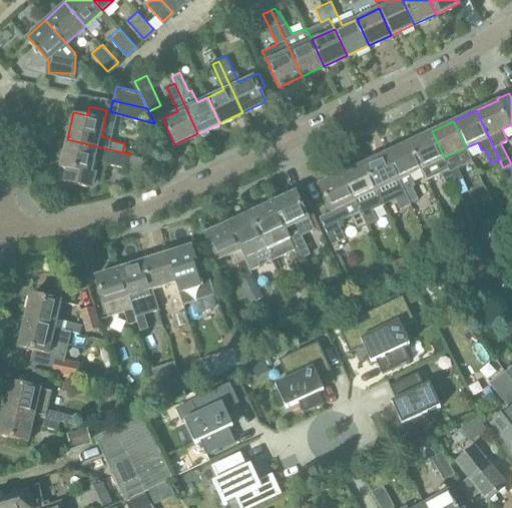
[(447,165),(444,157),(432,131),(409,141),(421,168),(425,177),(440,170),(446,183),(454,180),(447,165)]
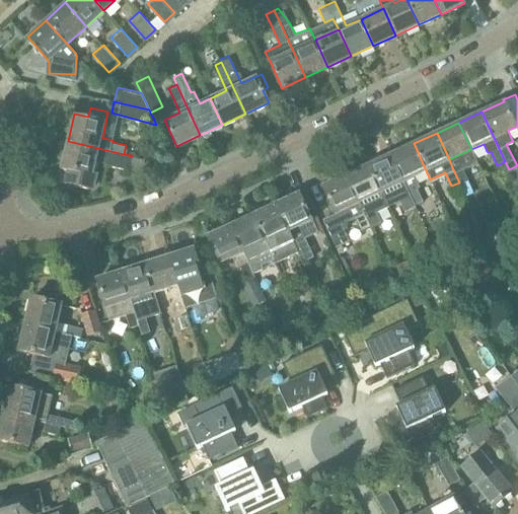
[(71,184),(87,187),(94,189),(96,182),(98,174),(93,173),(96,159),(107,161),(106,164),(105,168),(114,169),(112,180),(127,184),(129,169),(132,156),(68,141),(62,167),(68,169),(67,176),(71,184)]
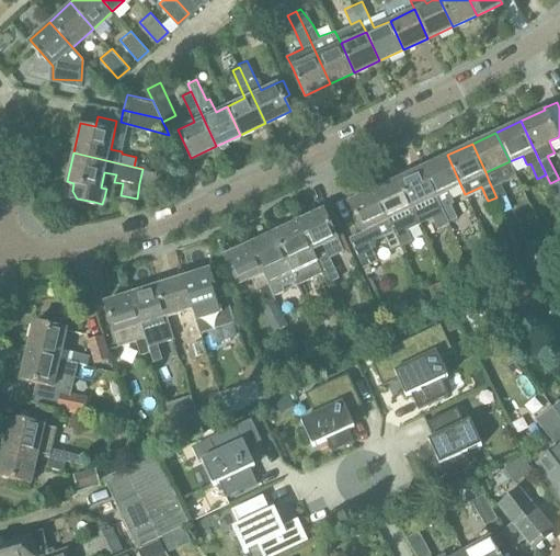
[(460,184),(447,155),(422,167),(436,195),(447,220),(457,216),(450,201),(453,200),(448,190),(460,184)]
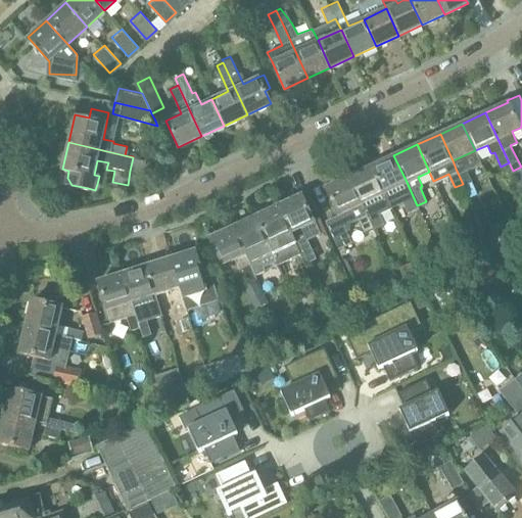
[(393,155),(371,166),(383,192),(390,206),(402,200),(407,209),(417,205),(407,182),(393,155)]
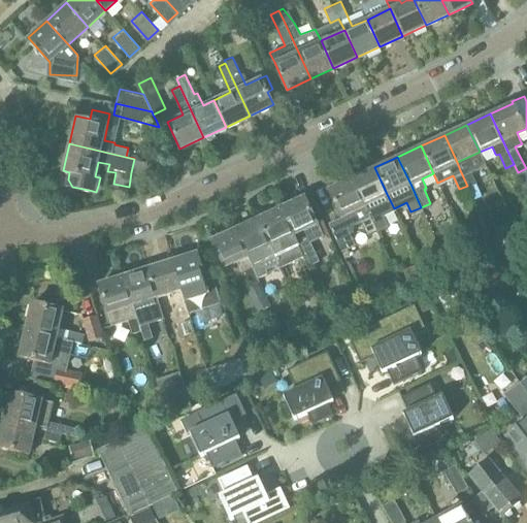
[(387,194),(374,167),(352,177),(374,228),(384,224),(380,215),(394,208),(387,194)]
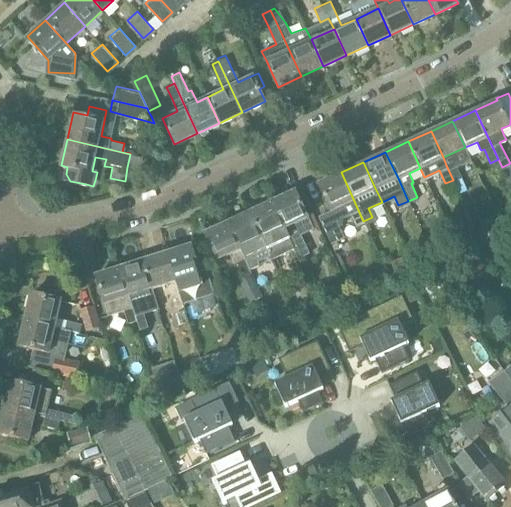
[(446,165),(453,180),(461,176),(454,162),(446,165)]
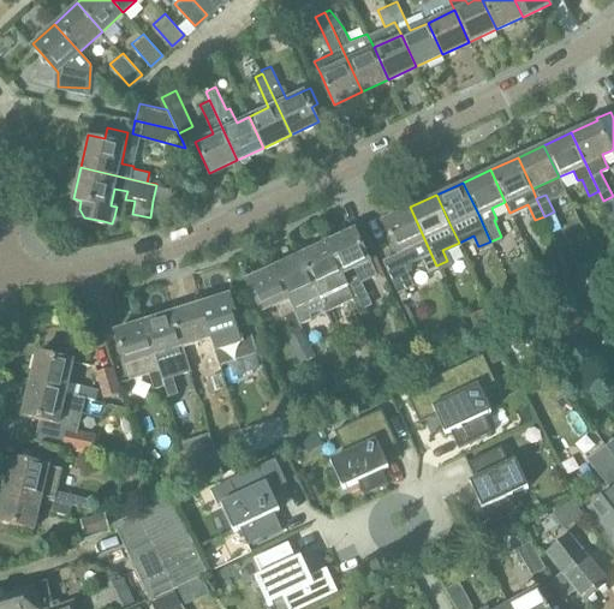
[(436,266),(410,207),(381,220),(395,251),(382,257),(398,290),(413,282),(405,262),(421,255),(428,269),(436,266)]
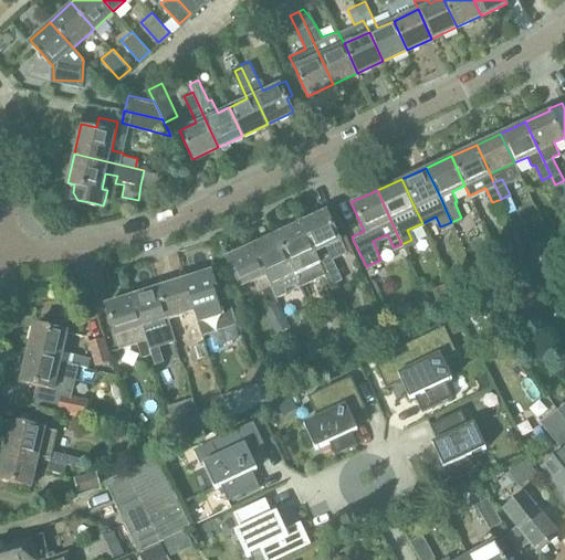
[(339,236),(327,210),(301,221),(330,284),(342,278),(332,257),(346,251),(339,236)]
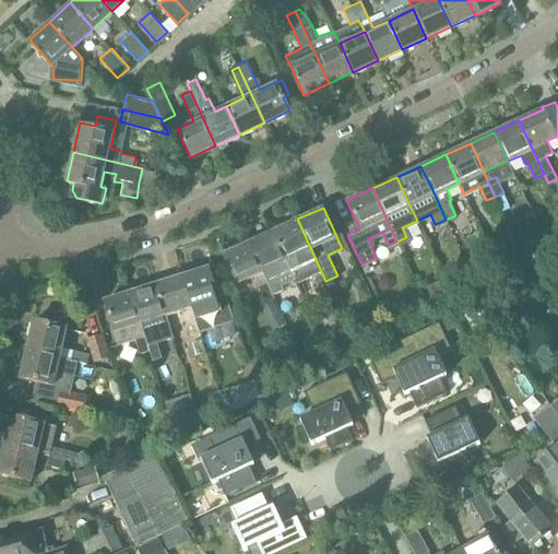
[(297,219),(273,231),(296,281),(313,273),(324,295),(331,292),(325,281),(297,219)]
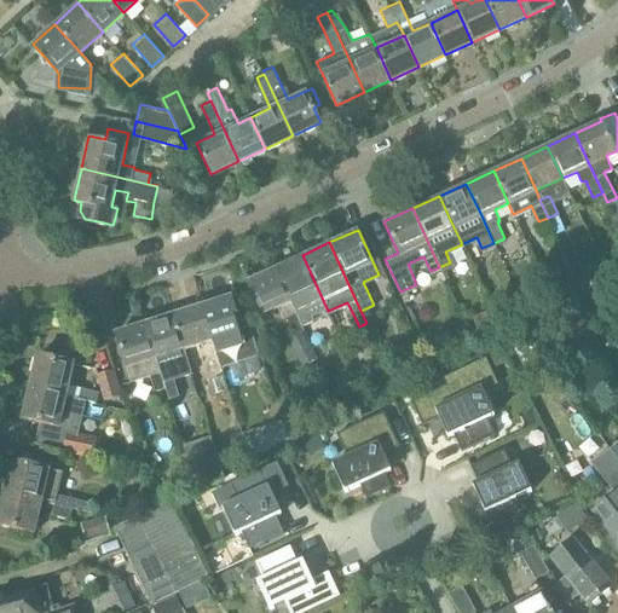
[(302,255),(275,267),(307,339),(309,339),(301,324),(328,311),(302,255)]
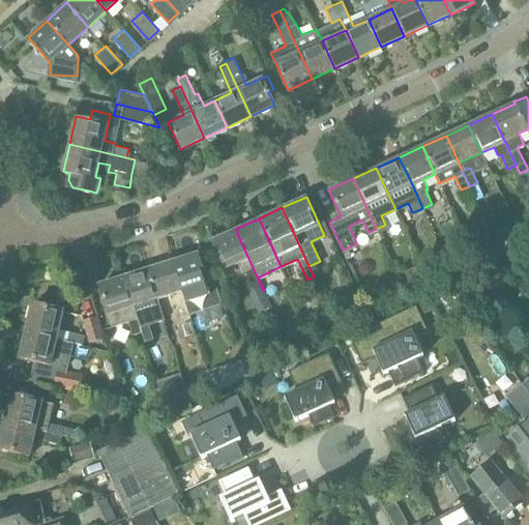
[(528,237),(528,221),(517,227),(524,240),(528,237)]
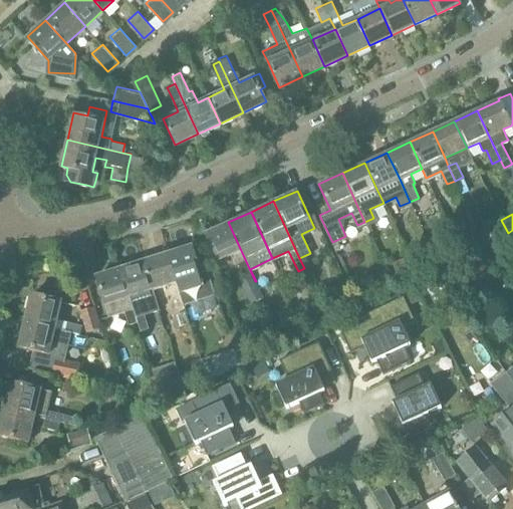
[(487,226),(494,239),(506,233),(500,219),(487,226)]
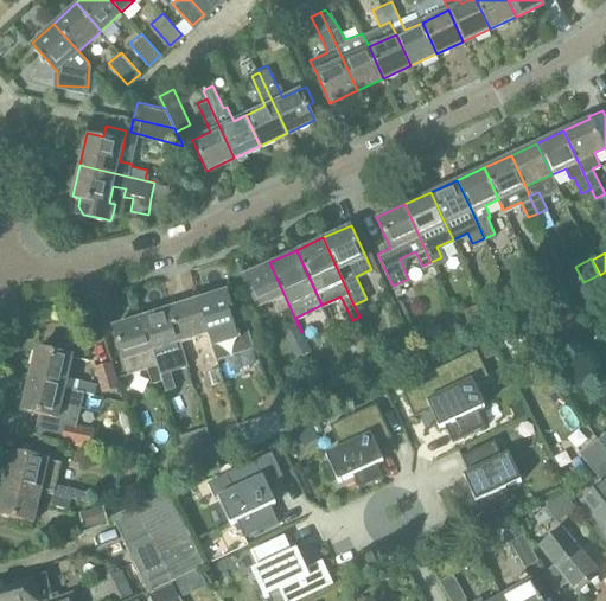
[(301,332),(269,262),(242,275),(256,306),(272,300),(276,311),(279,309),(286,326),(288,325),(294,336),(301,332)]
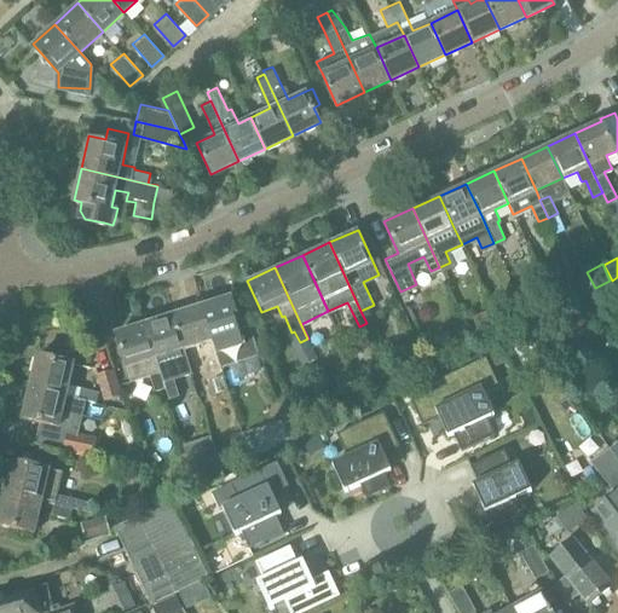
[(544,279),(559,312),(581,304),(565,270),(544,279)]
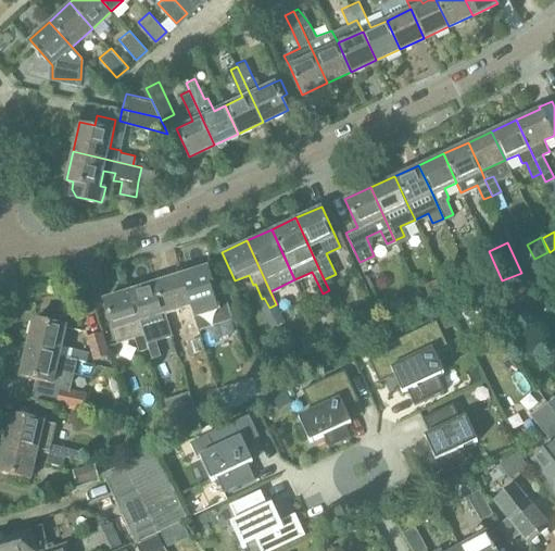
[(207,264),(180,273),(190,303),(189,303),(192,313),(193,313),(199,329),(203,341),(212,339),(207,326),(209,326),(204,312),(221,307),(219,304),(229,300),(225,290),(216,292),(207,264)]
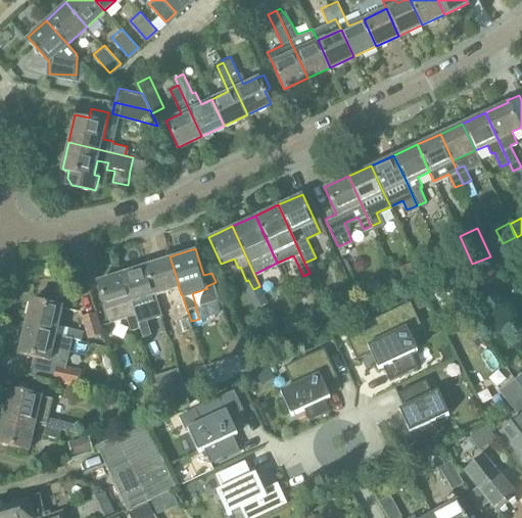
[(453,259),(457,269),(470,264),(465,253),(453,259)]
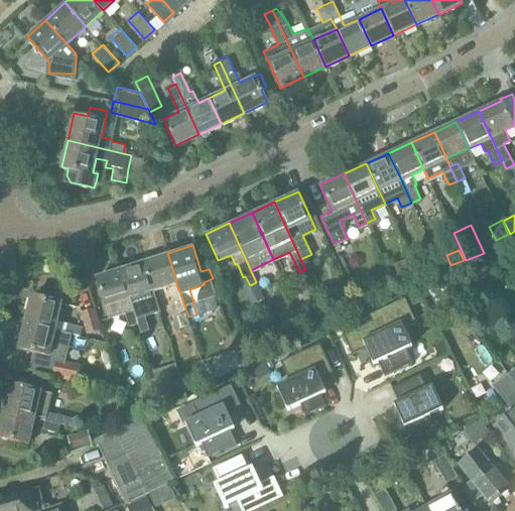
[(176,281),(167,253),(144,260),(153,288),(175,281),(176,281)]
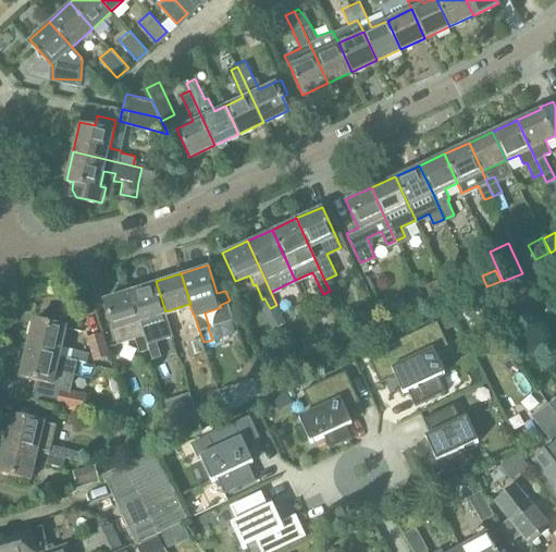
[(514,302),(529,292),(519,277),(504,286),(514,302)]
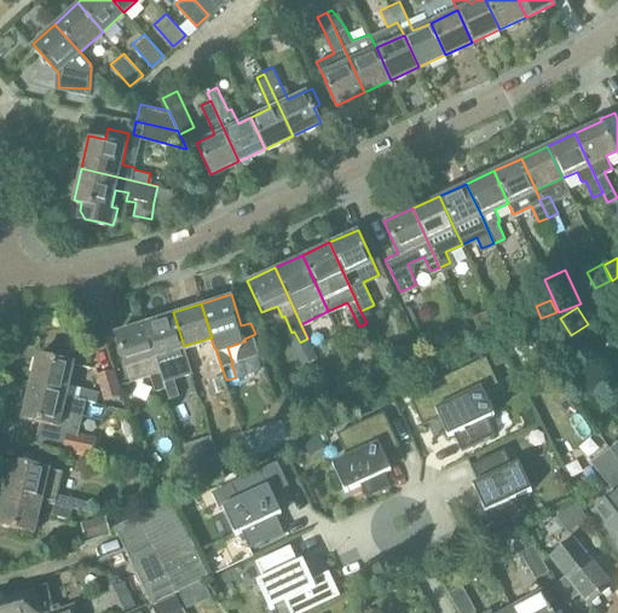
[(173,312),(144,322),(163,380),(173,376),(191,371),(184,346),(173,312)]
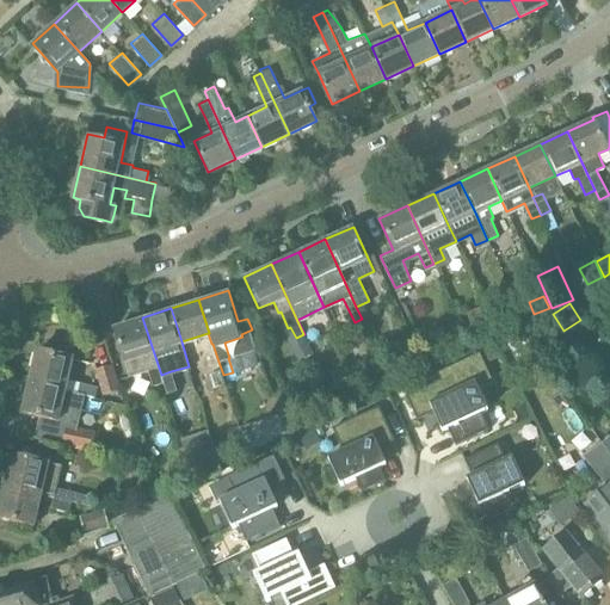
[(161,375),(142,318),(115,327),(125,359),(130,374),(148,368),(153,382),(162,380),(161,375)]
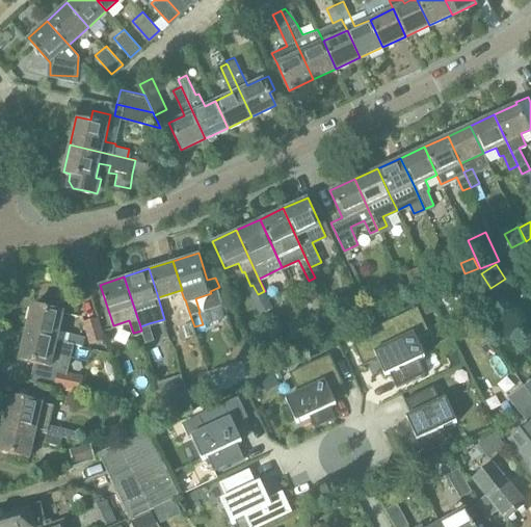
[(409,284),(414,294),(431,287),(427,277),(410,284),(409,284)]
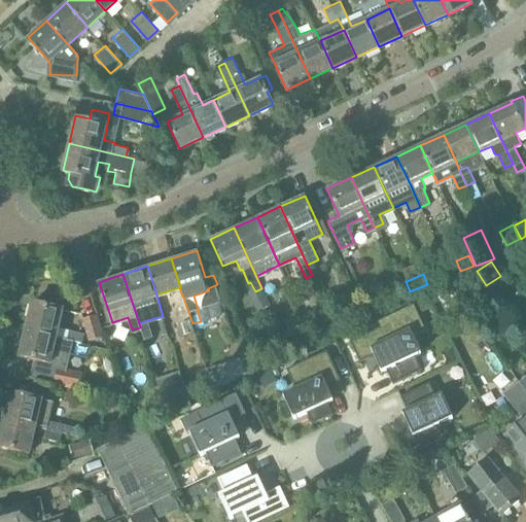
[(422,310),(431,305),(427,294),(417,300),(422,310)]
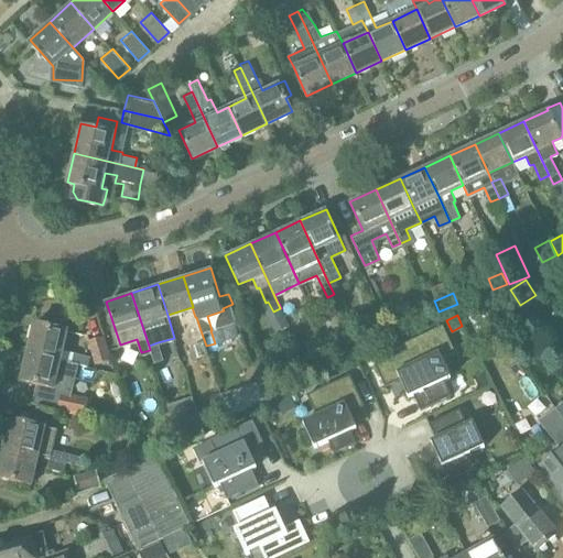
[(507,338),(509,336),(515,345),(529,336),(522,327),(523,326),(516,315),(498,327),(507,338)]
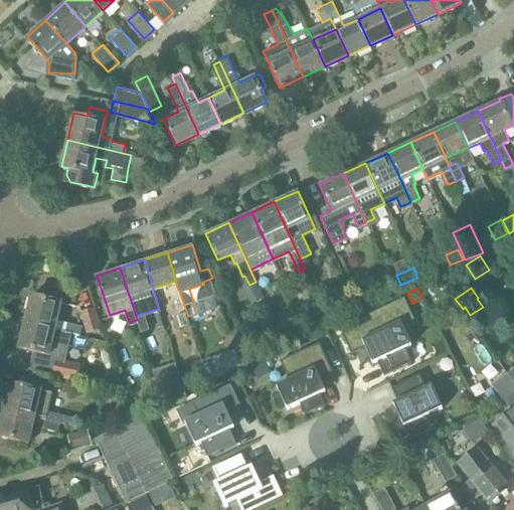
[(61,300),(31,293),(25,320),(55,327),(64,329),(66,320),(57,318),(61,300)]
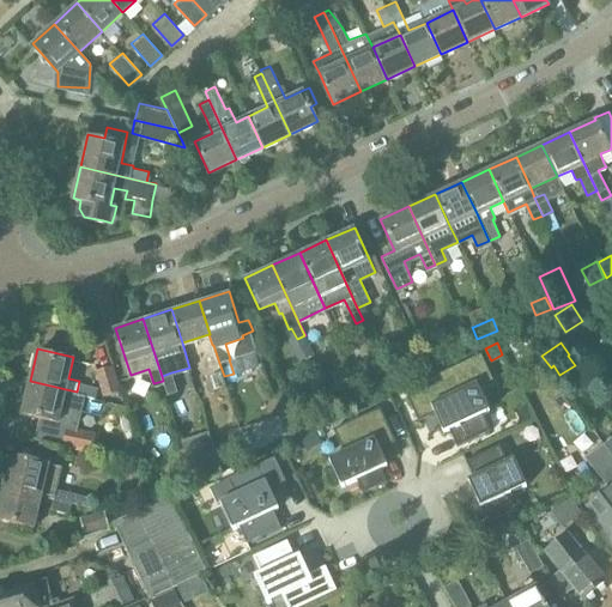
[(443,429),(448,426),(456,443),(490,428),(483,411),(489,408),(478,384),(494,377),(480,351),(438,371),(441,377),(407,394),(418,418),(434,410),(443,429)]
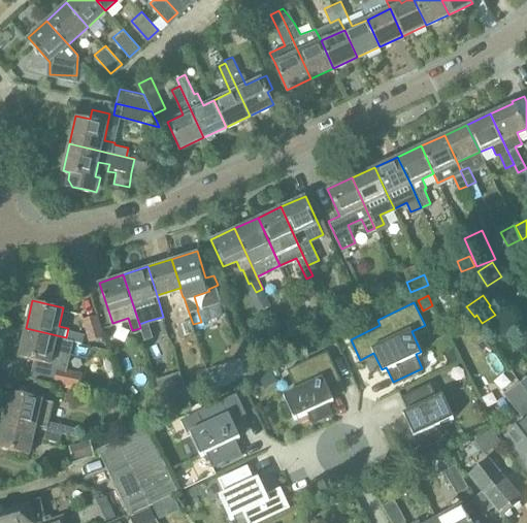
[(102,335),(96,313),(83,317),(88,338),(102,335)]
